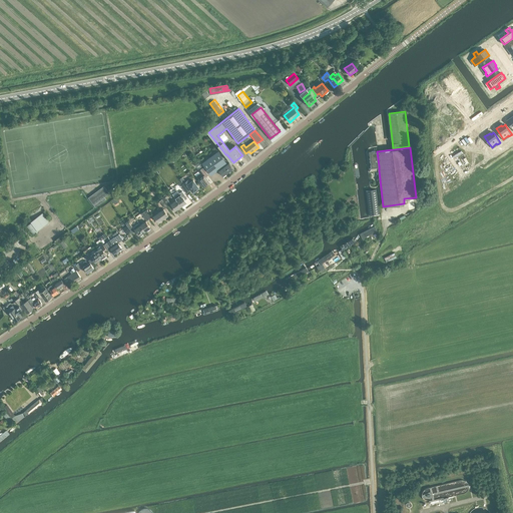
[(377,150),(370,151),(372,167),(370,167),(370,171),(379,170),(379,166),(377,151),(377,150)]
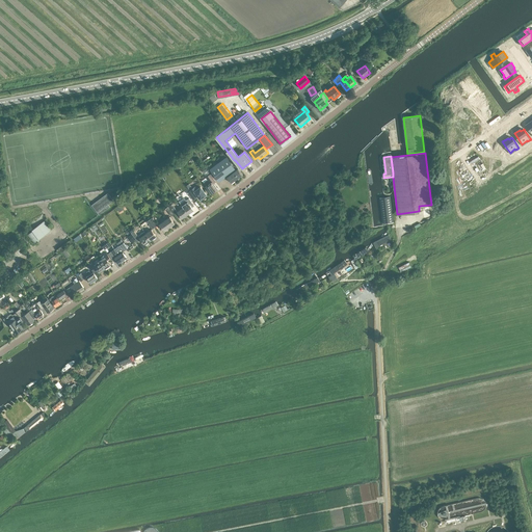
[(219,182),(228,176),(227,177),(231,183),(242,175),(238,168),(236,169),(227,157),(210,169),(219,182)]
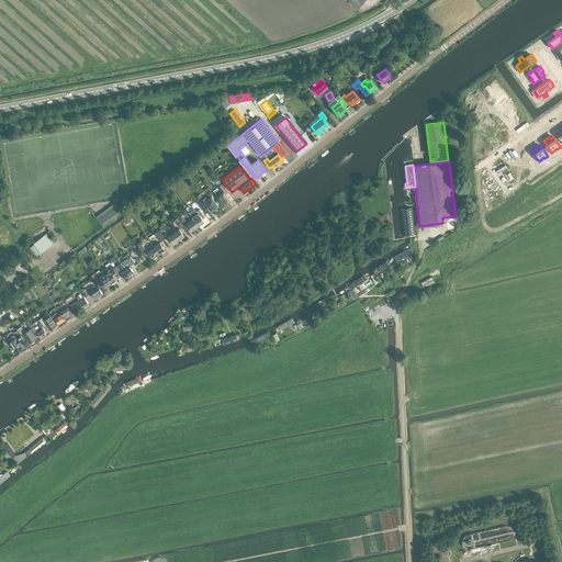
[(223,204),(229,200),(225,193),(227,192),(222,183),(217,188),(222,193),(217,197),(223,204)]
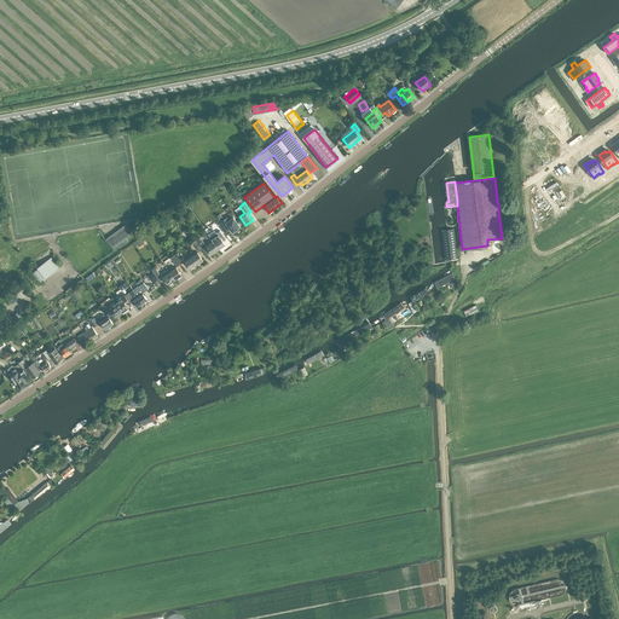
[(229,225),(233,232),(235,231),(237,230),(238,230),(239,229),(238,227),(241,226),(233,218),(230,220),(227,218),(221,221),(225,226),(229,225)]
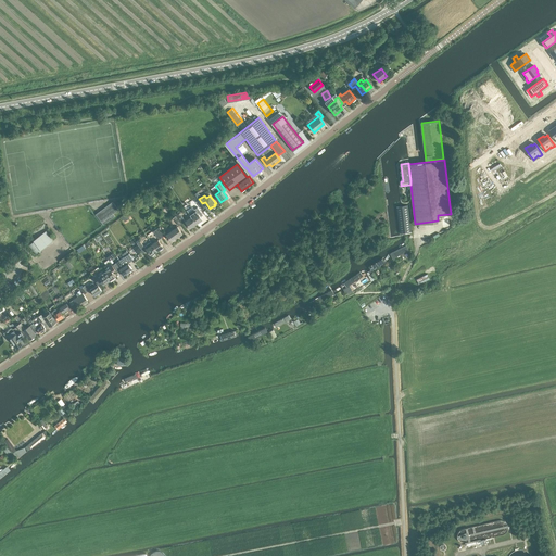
[(202,210),(204,207),(199,199),(196,201),(202,210)]
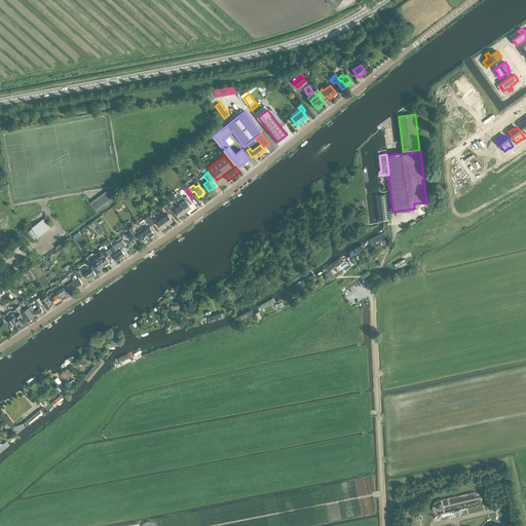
[(90,202),(98,212),(108,204),(107,201),(112,197),(107,191),(90,202)]
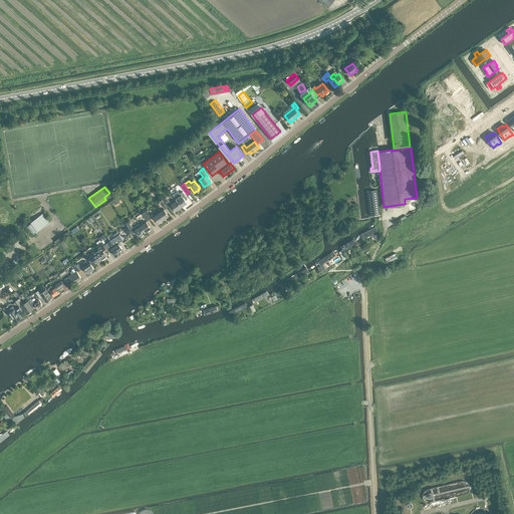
[(370,216),(380,214),(377,190),(367,191),(370,216)]
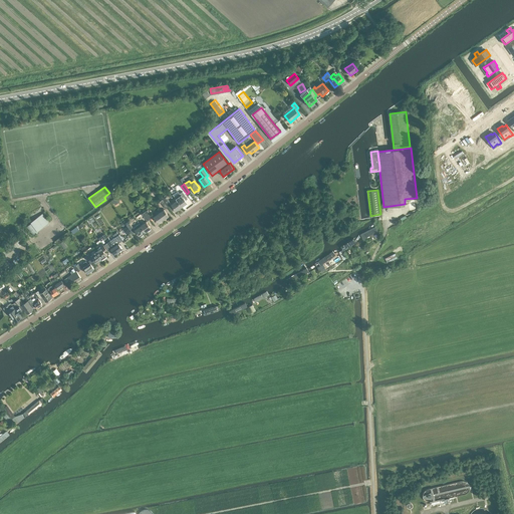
[(178,197),(176,198),(182,207),(188,203),(183,197),(180,199),(178,197)]
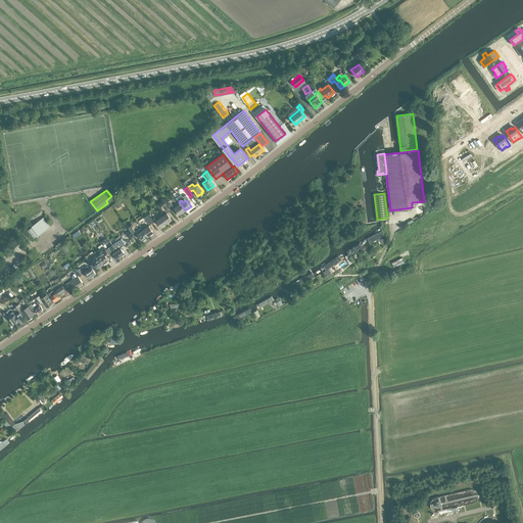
[(185,210),(179,201),(176,203),(178,205),(175,207),(179,215),(185,210)]
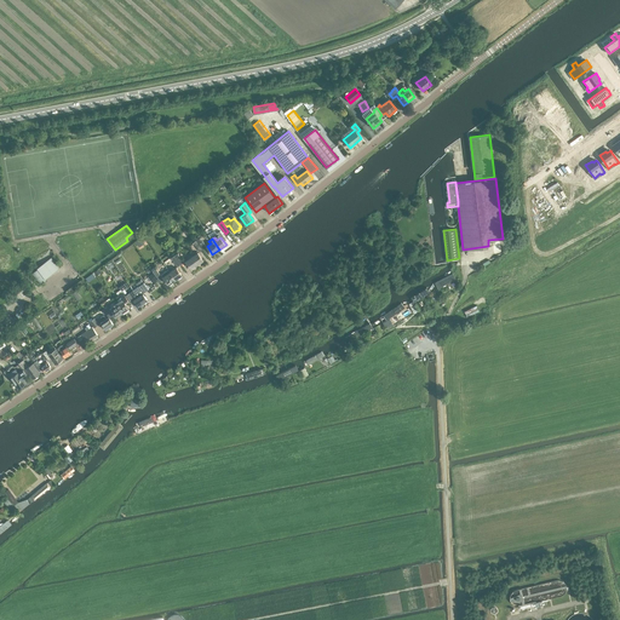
[(197,252),(191,257),(197,265),(204,260),(197,252)]
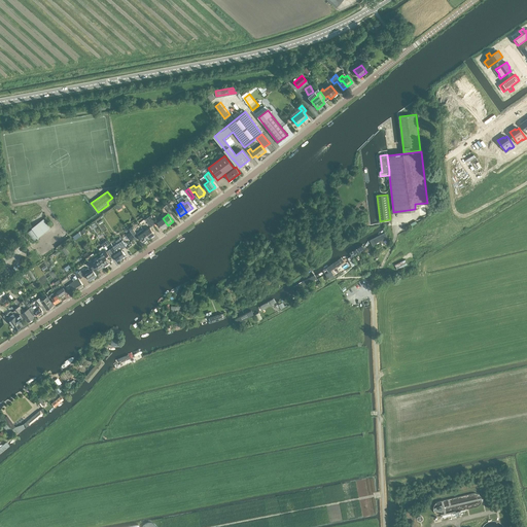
[(43,218),(32,227),(33,229),(28,232),(34,241),(38,239),(37,238),(50,227),(43,218)]
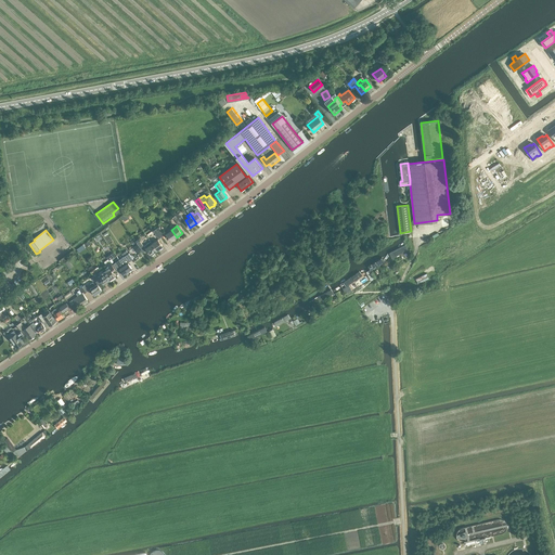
[(171,241),(177,237),(171,230),(166,233),(171,241)]
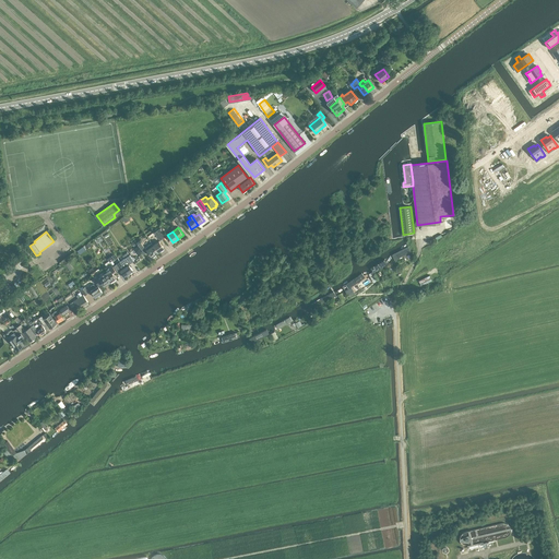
[(146,250),(141,242),(140,240),(137,242),(138,244),(143,252),(146,250)]
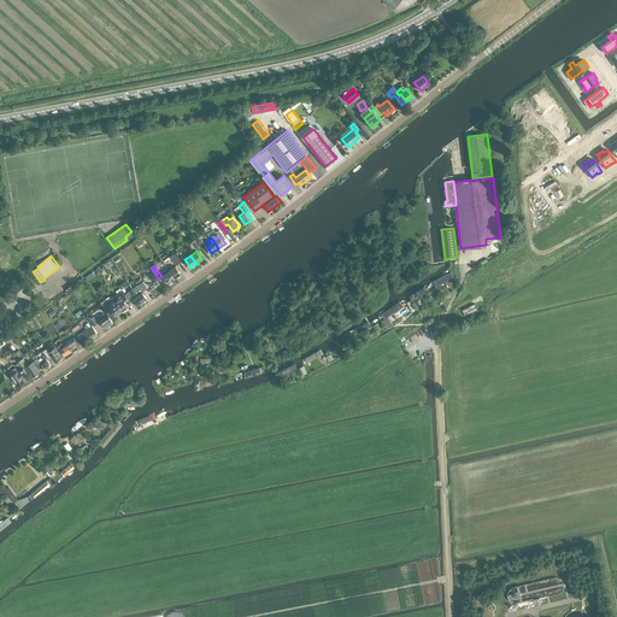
[(176,266),(170,271),(175,278),(181,275),(176,266)]
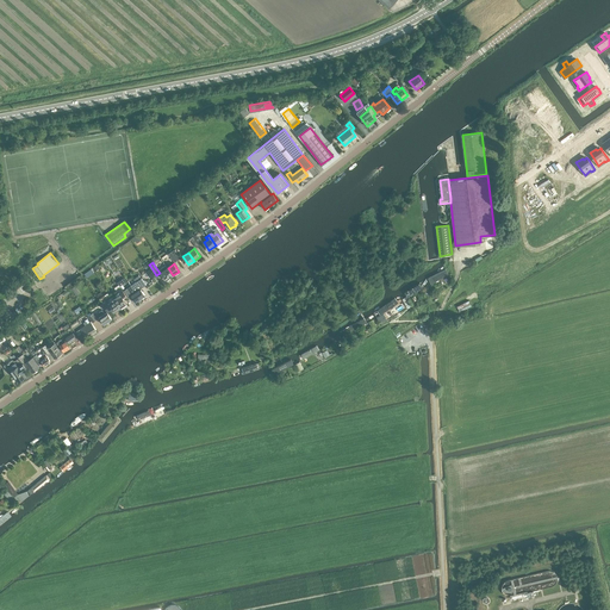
[(173,275),(166,266),(160,269),(167,280),(173,275)]
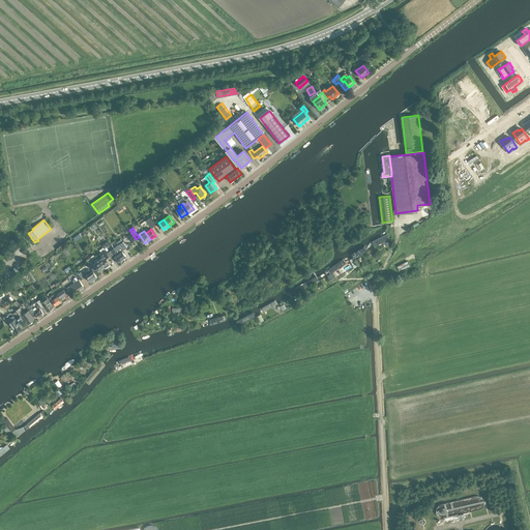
[(389,239),(387,234),(372,242),(375,246),(389,239)]
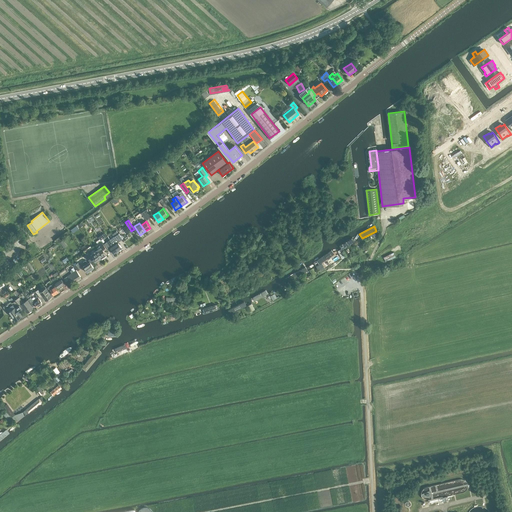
[(119,233),(110,239),(117,251),(122,248),(118,242),(123,238),(119,233)]
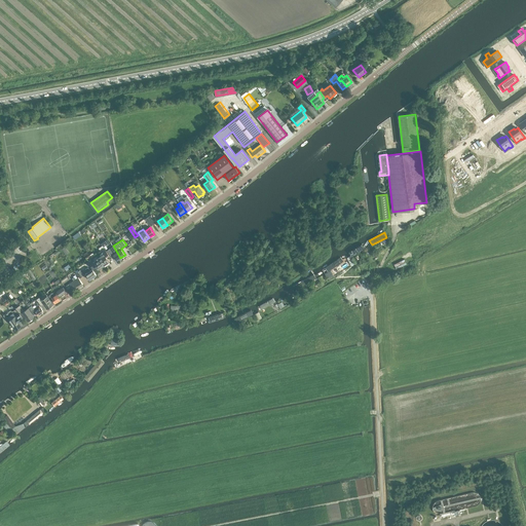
[(364,249),(362,243),(352,250),(354,254),(364,249)]
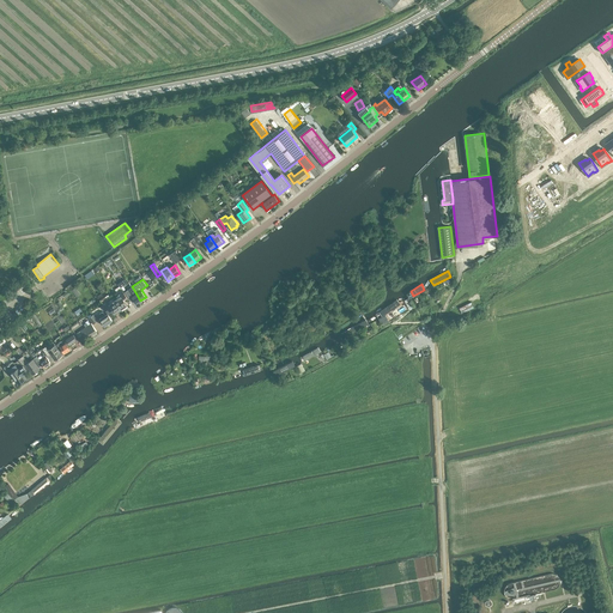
[(132,286),(125,291),(129,298),(132,297),(137,303),(140,301),(132,286)]
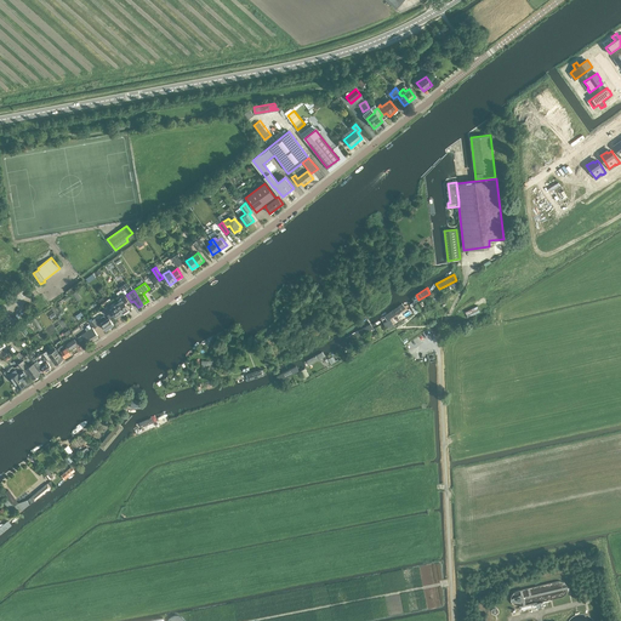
[(120,298),(114,302),(123,314),(130,309),(126,306),(130,303),(124,294),(119,297),(120,298)]
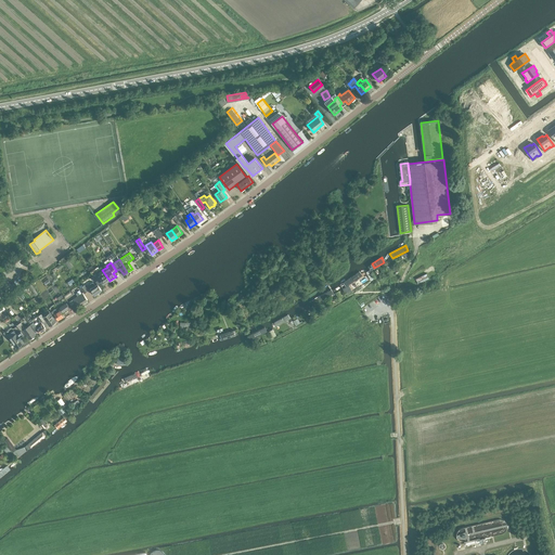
[(104,284),(110,281),(102,270),(99,272),(98,271),(93,274),(99,283),(102,281),(104,284)]
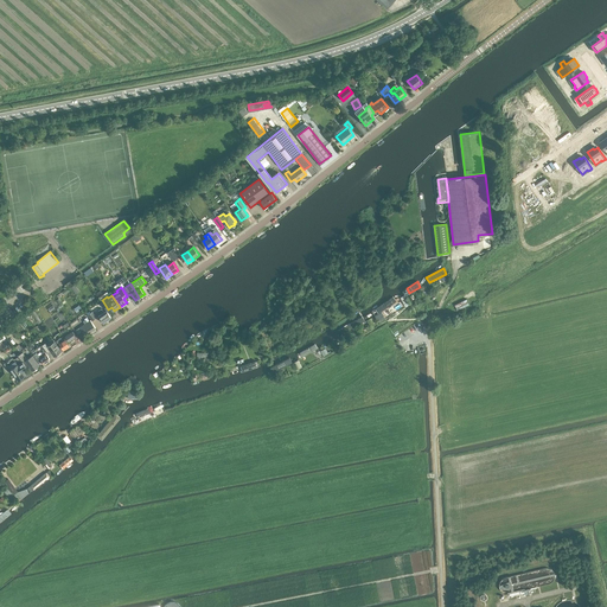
[(396,301),(393,296),(372,310),(376,314),(396,301)]
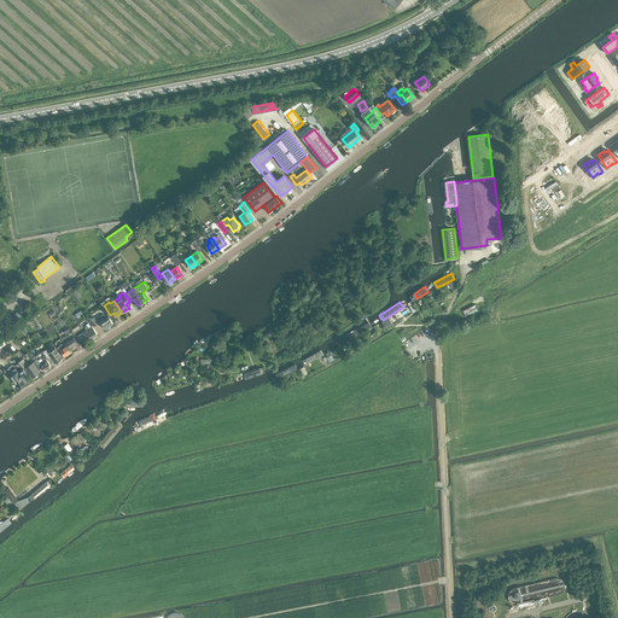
[(477,310),(474,305),(464,310),(466,315),(477,310)]
